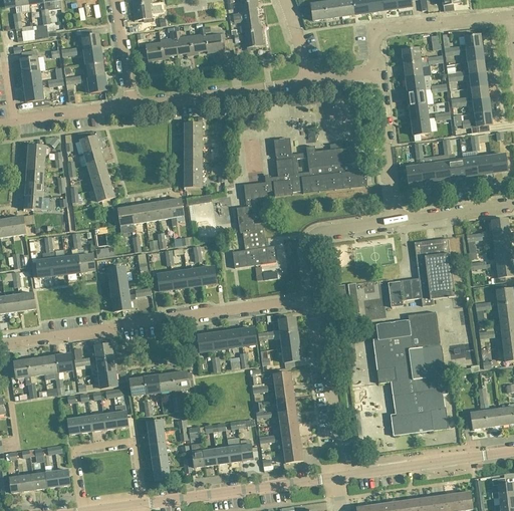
[(41,9),(42,16),(48,15),(47,9),(61,7),(60,0),(53,0),(43,0),(43,1),(44,8),(41,9)]
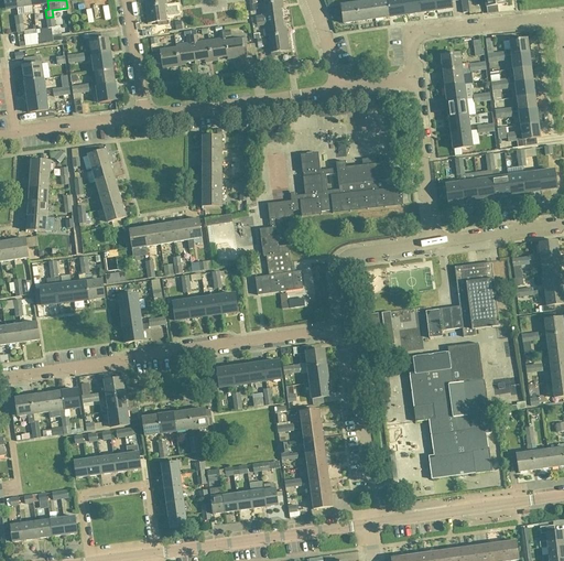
[(271,0),(262,1),(260,1),(262,13),(255,14),(256,19),(281,15),(279,0),(271,0)]
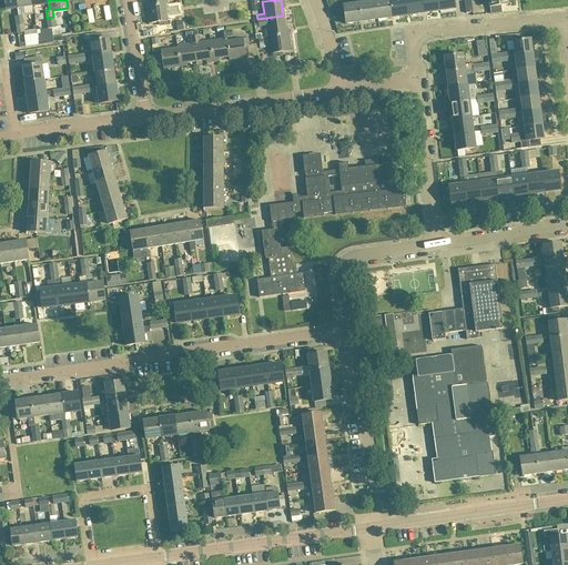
[(352,0),(353,2),(344,3),(346,22),(363,20),(359,1),(359,0),(352,0)]
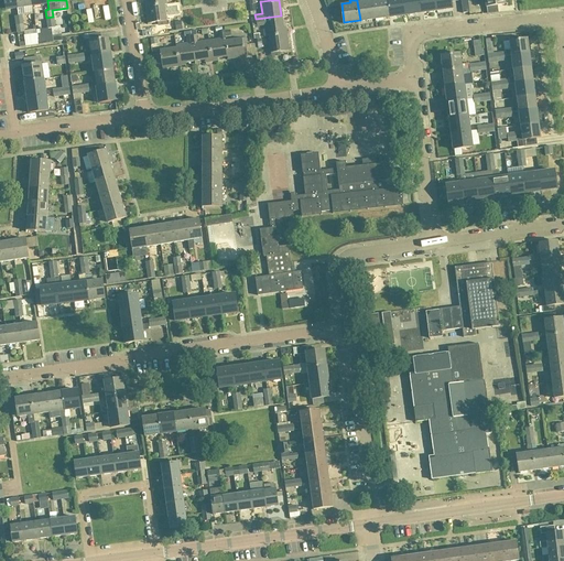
[(357,0),(357,1),(360,20),(376,18),(372,0),(364,0),(357,0)]
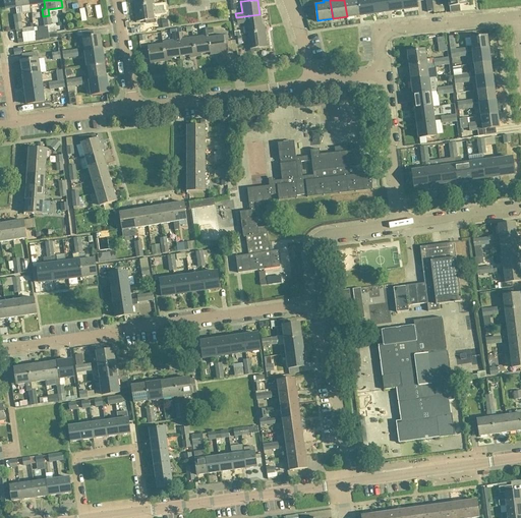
[(344,0),(347,16),(361,14),(359,0),(344,0)]
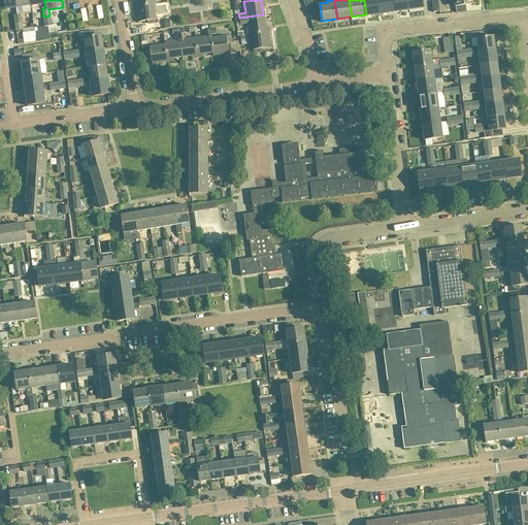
[(364,0),(366,14),(381,12),(378,0),(364,0)]
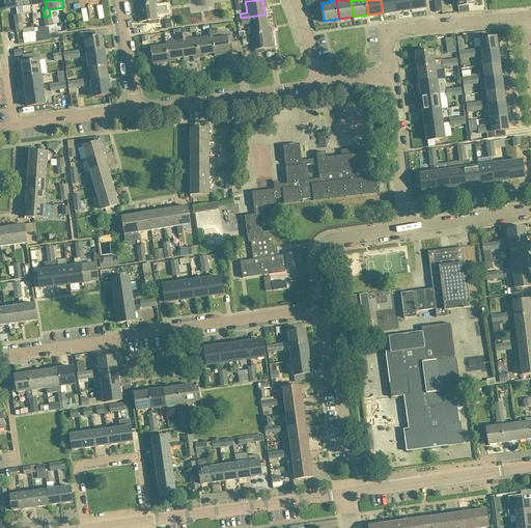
[(381,0),(383,12),(397,10),(395,0),(381,0)]
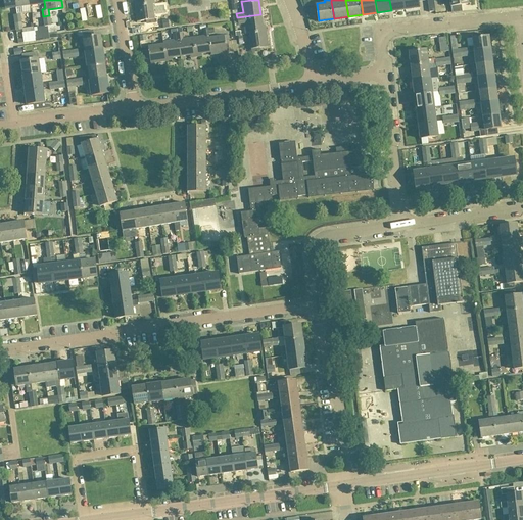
[(389,0),(391,10),(406,8),(405,0),(389,0)]
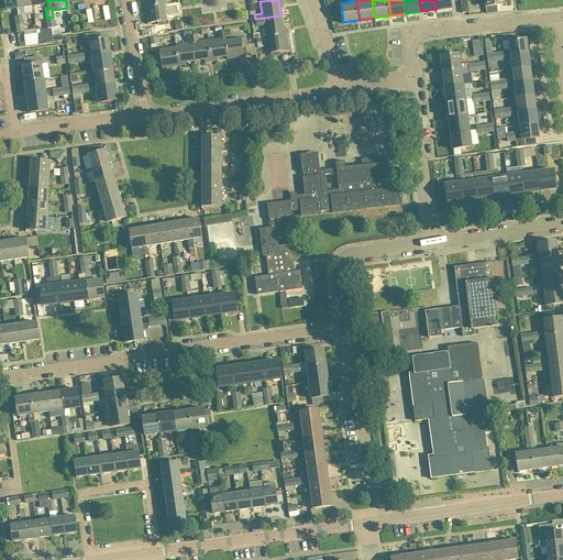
[(435,0),(437,9),(452,7),(451,0),(435,0)]
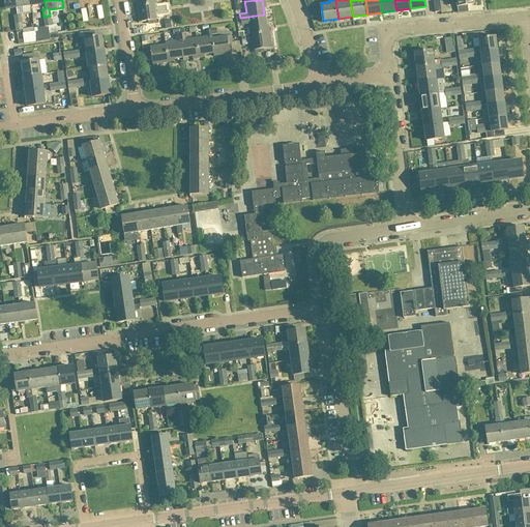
[(432,0),(434,10),(441,9),(439,0),(432,0)]
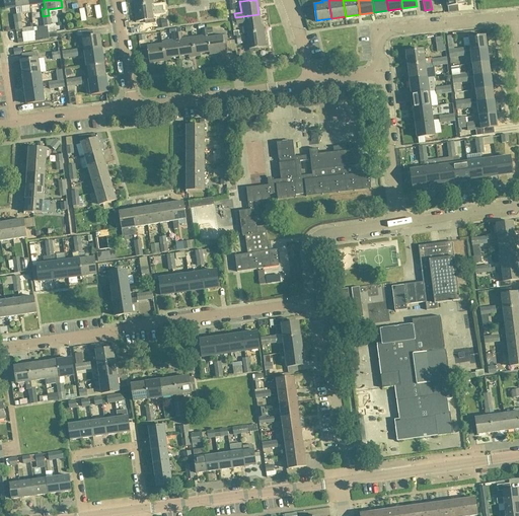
[(150,1),(136,3),(134,3),(136,19),(147,18),(147,21),(153,20),(150,1)]
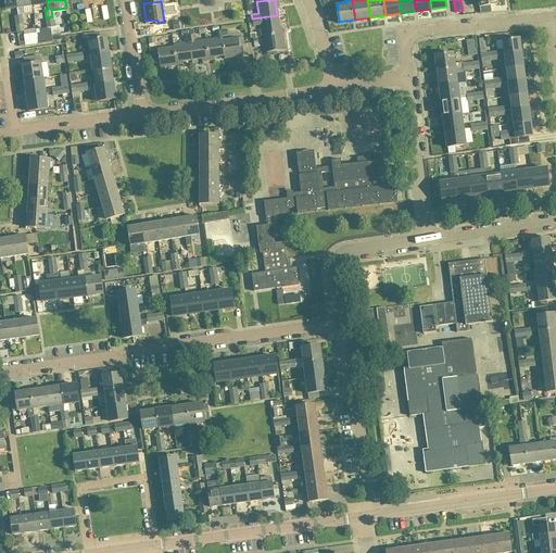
[(279,32),(277,15),(252,19),(252,23),(258,22),(261,34),(263,34),(279,32)]
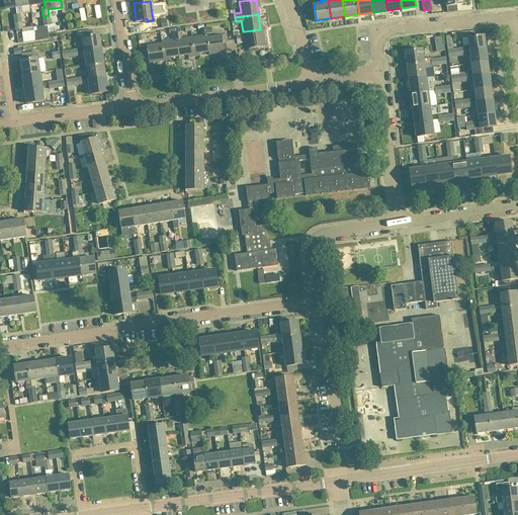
[(208,50),(206,34),(205,26),(200,26),(201,32),(191,34),(193,52),(207,50),(208,50)]
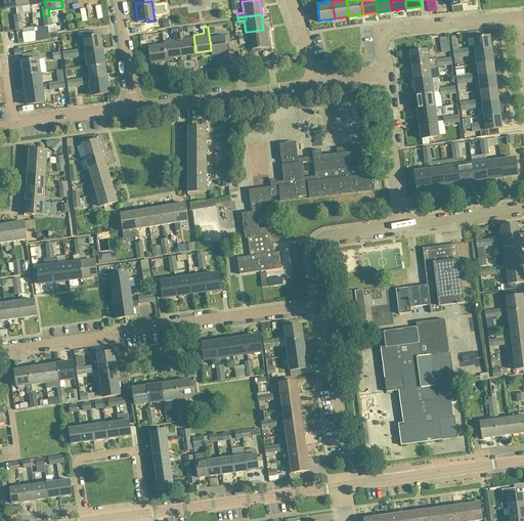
[(263,30),(248,32),(251,51),(257,50),(257,46),(267,45),(265,29),(263,30)]
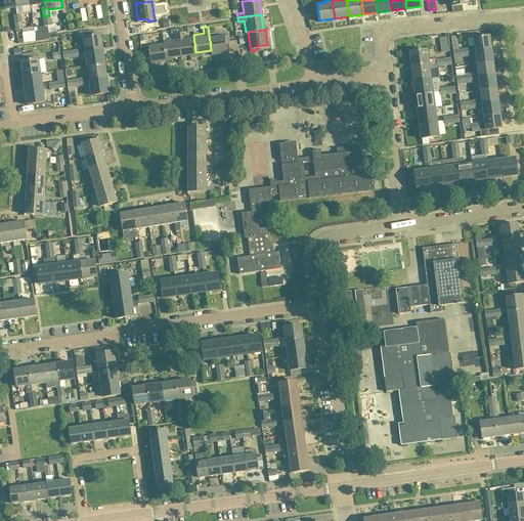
[(166,56),(181,54),(177,30),(173,31),(174,38),(163,39),(163,42),(166,56)]
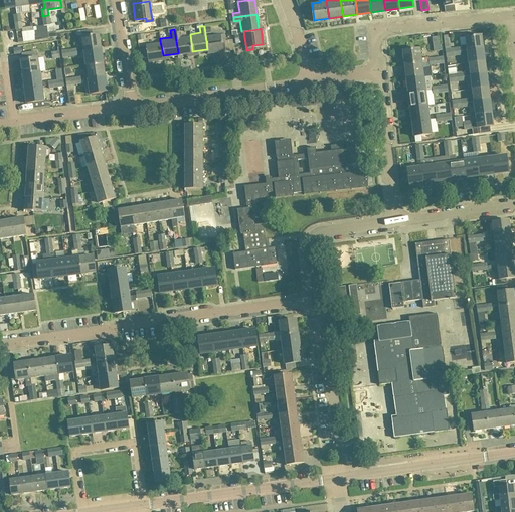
[(174,29),(178,53),(192,51),(190,34),(179,35),(178,29),(174,29)]
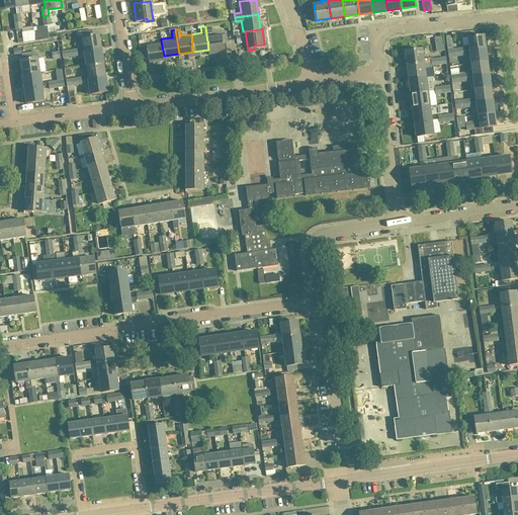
[(84,50),(101,48),(99,32),(82,35),(84,50)]
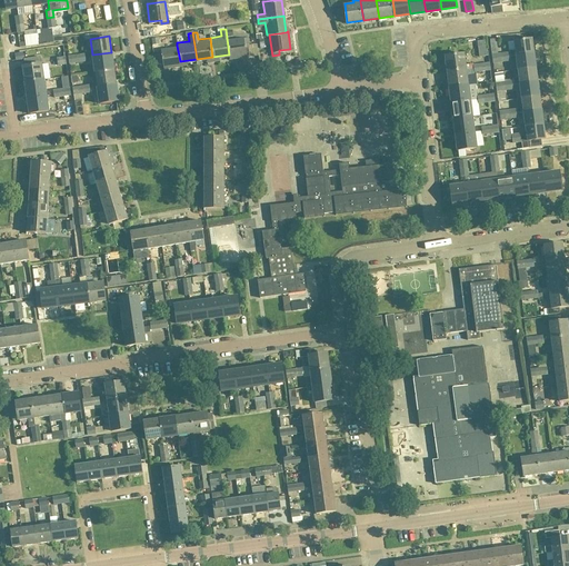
[(229,55),(228,55),(229,57),(246,55),(245,43),(248,42),(247,36),(227,38),(229,55)]
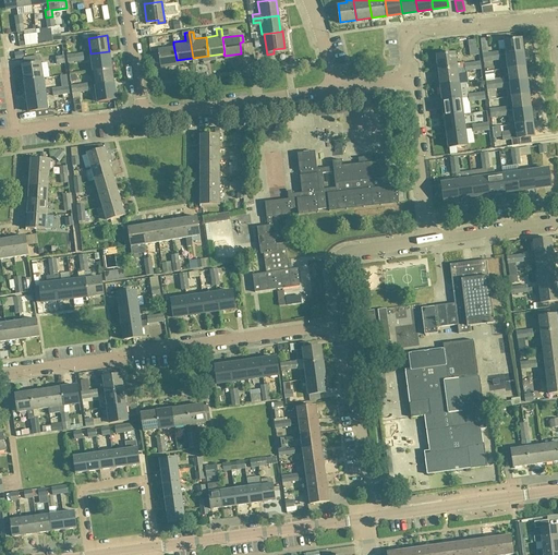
[(506,52),(522,50),(520,36),(504,38),(505,47),(499,48),(500,53),(506,52)]
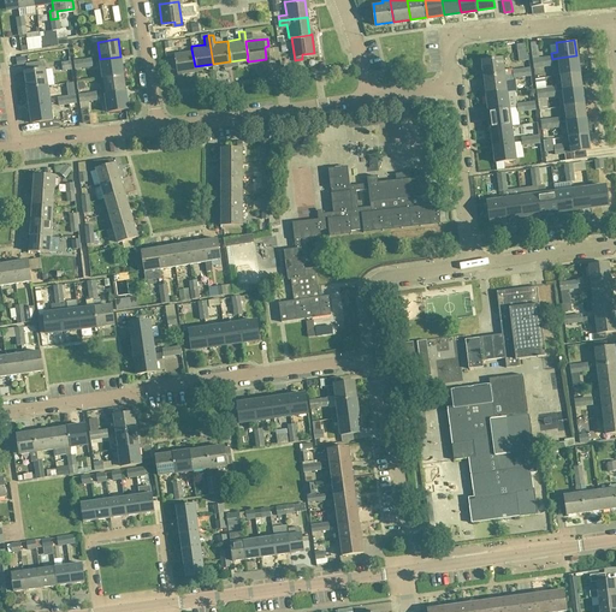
[(526,58),(528,57),(527,53),(526,53),(523,41),(516,42),(519,59),(526,58)]
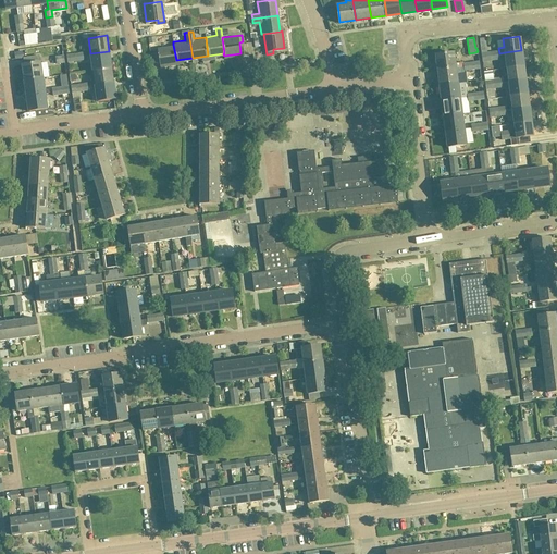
[(176,60),(173,45),(153,47),(155,54),(158,53),(160,65),(176,62),(176,60)]
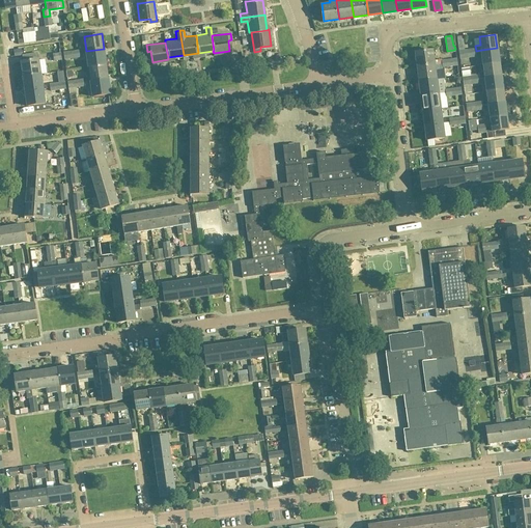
[(415,51),(417,65),(434,63),(442,62),(441,59),(441,57),(434,58),(431,48),(415,51)]
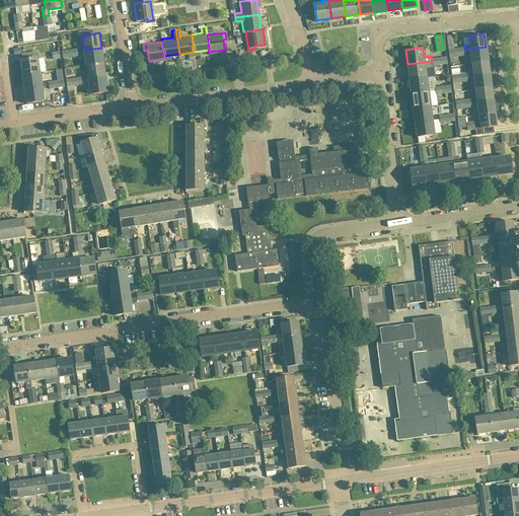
[(470,49),(472,62),(488,59),(486,47),(470,49)]
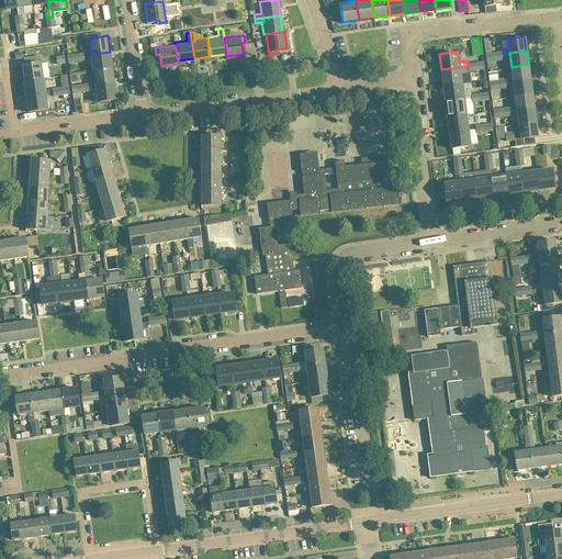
[(76,60),(83,58),(82,52),(75,53),(76,60)]
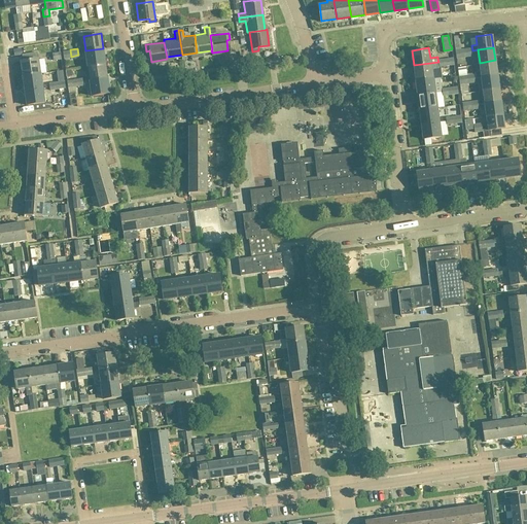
[(105,63),(103,48),(85,50),(88,65),(105,63)]
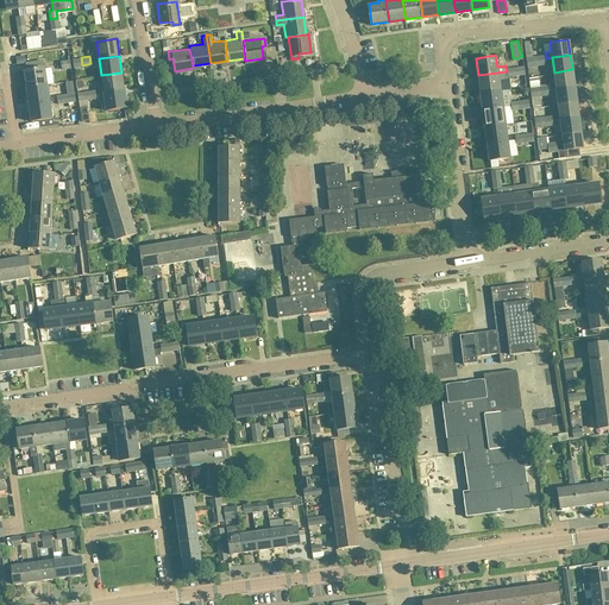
[(73,67),(82,65),(81,57),(71,58),(73,67)]
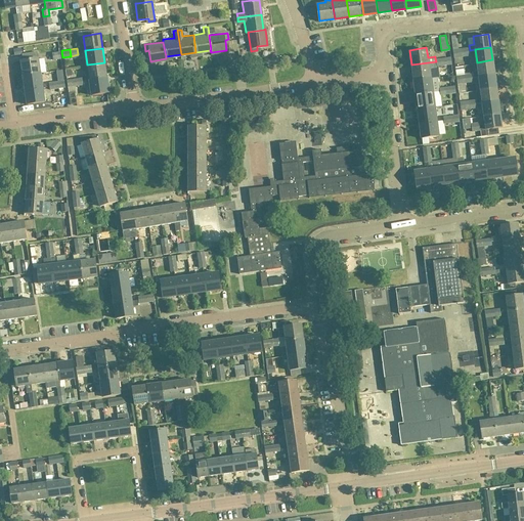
[(52,58),(60,57),(59,50),(51,51),(52,58)]
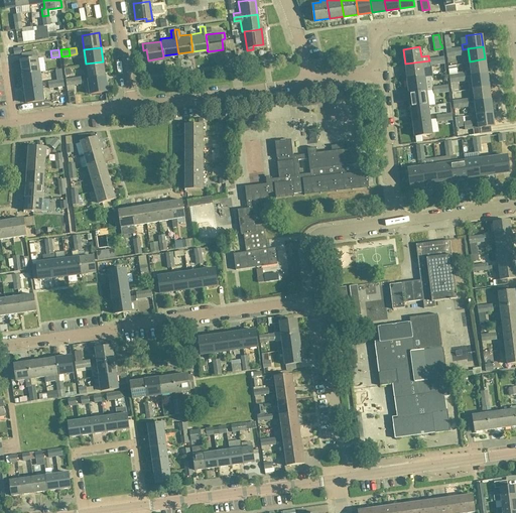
[(39,71),(37,55),(20,58),(22,73),(39,71)]
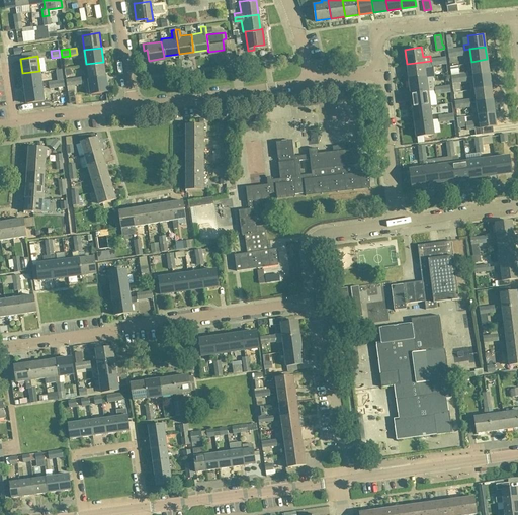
[(465,75),(472,74),(489,72),(487,59),(471,62),(472,70),(465,71),(465,72),(465,75)]
